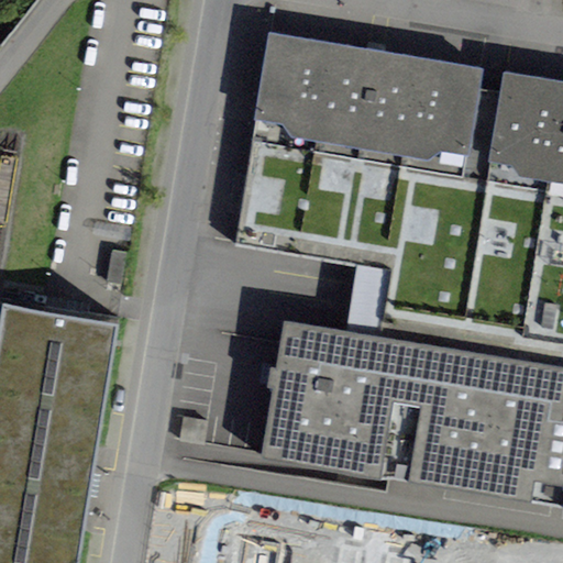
[(253,140),(463,175),(487,178),(501,90),(477,87),(481,66),(271,31),(253,140)]
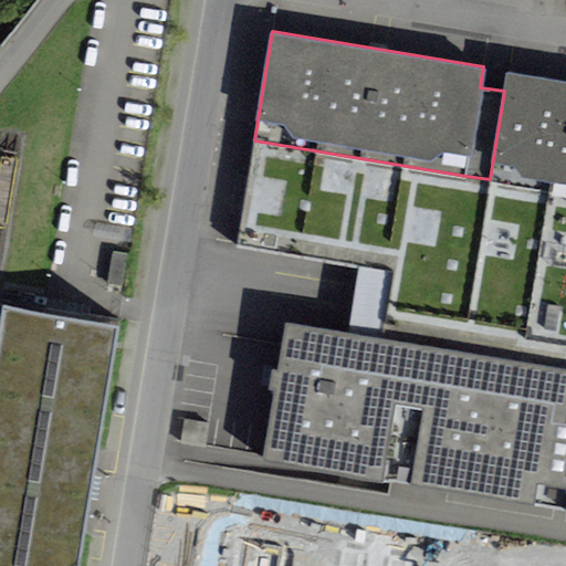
[(504,91),(490,179),(565,191),(565,80),(507,71),(504,91)]
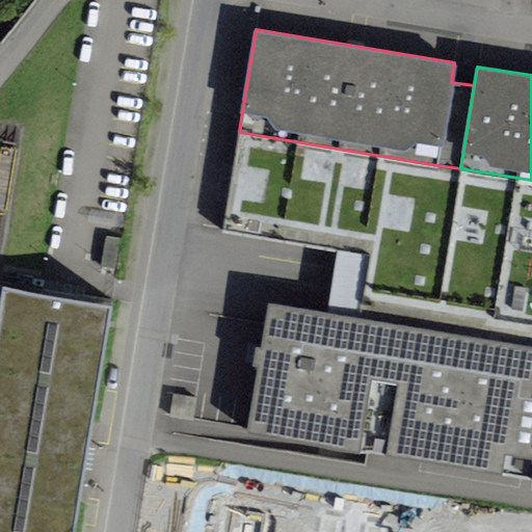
[(531,180),(460,168),(437,165),(239,132),(222,230),(369,255),(354,337),(265,321),(246,430),(531,477),(531,180)]
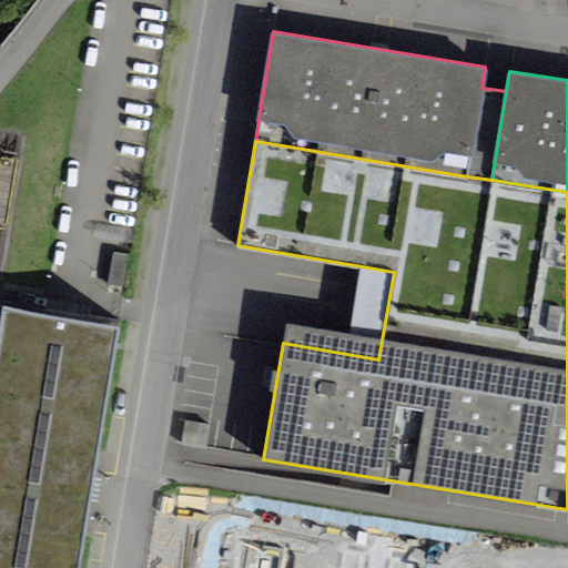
[(0,567),(79,567),(120,320),(78,313),(2,301),(0,316),(0,567)]
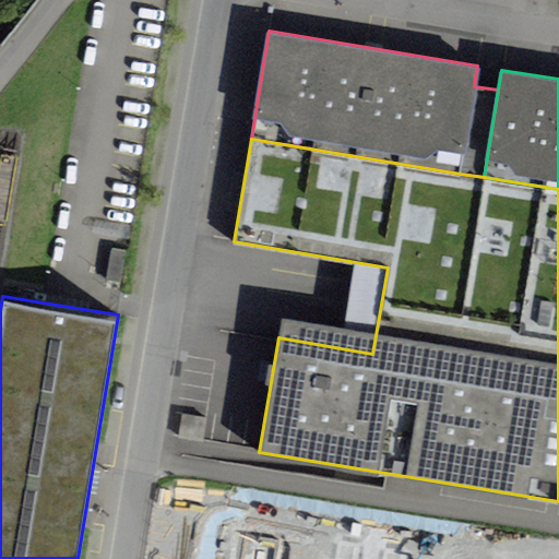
[(558,558),(558,544),(164,484),(150,558),(558,558)]
